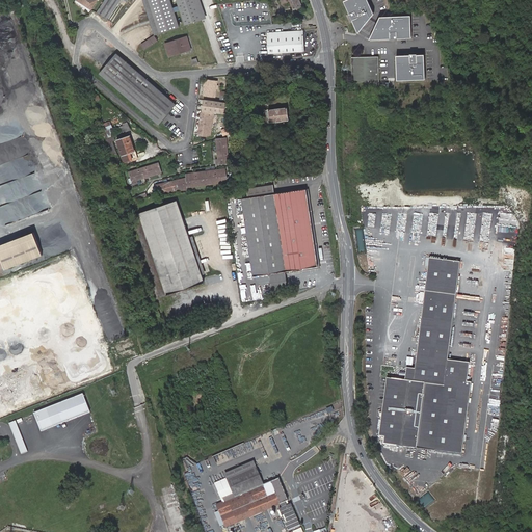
[(75,0),(76,0),(90,10),(98,0),(75,0)]
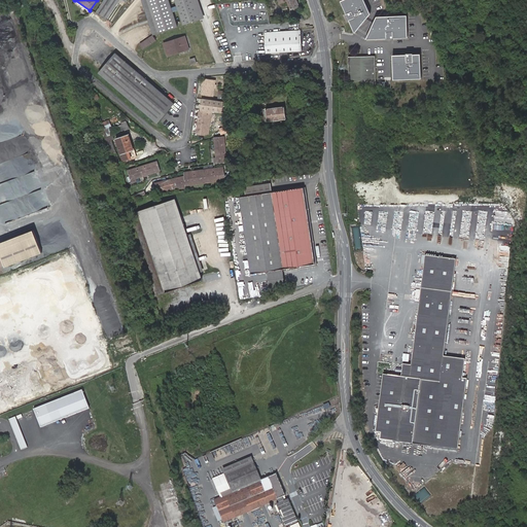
[(118,0),(103,0),(97,12),(107,19),(118,0)]
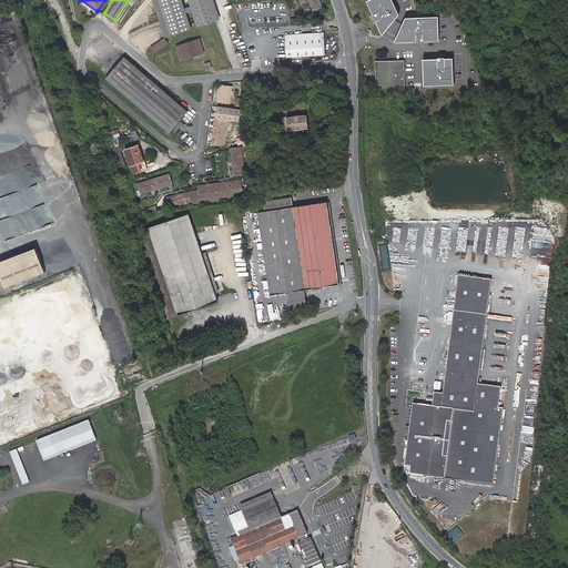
[(192,29),(182,0),(153,0),(165,37),(192,29)]
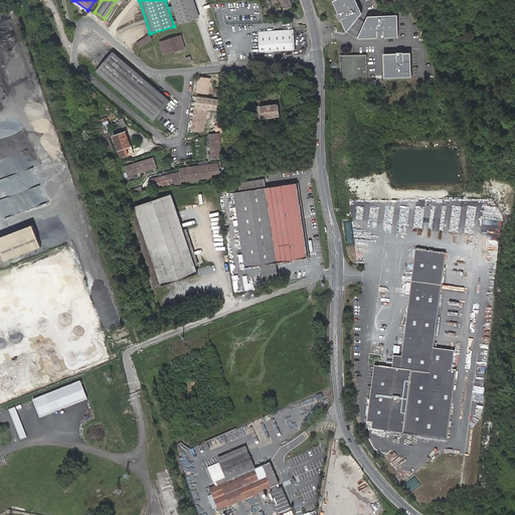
[(194,0),(171,0),(180,24),(200,17),(194,0)]
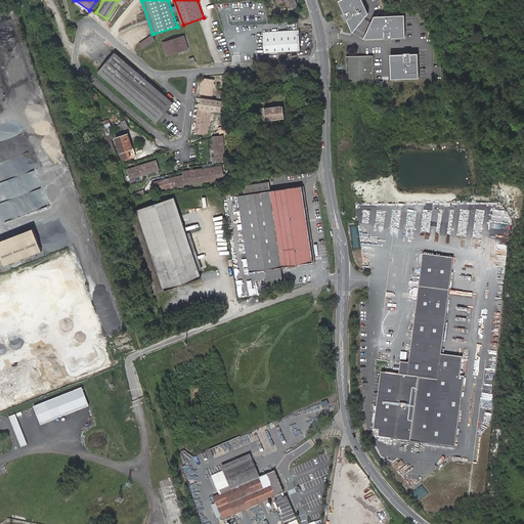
[(277,0),(279,3),(286,1),(289,9),(290,11),(293,10),(293,8),(298,6),(295,0),(277,0)]
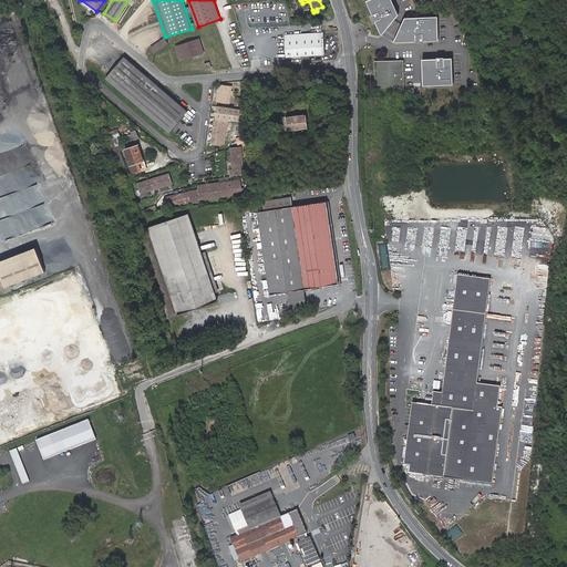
[(391,0),(371,0),(368,2),(383,37),(399,16),(391,0)]
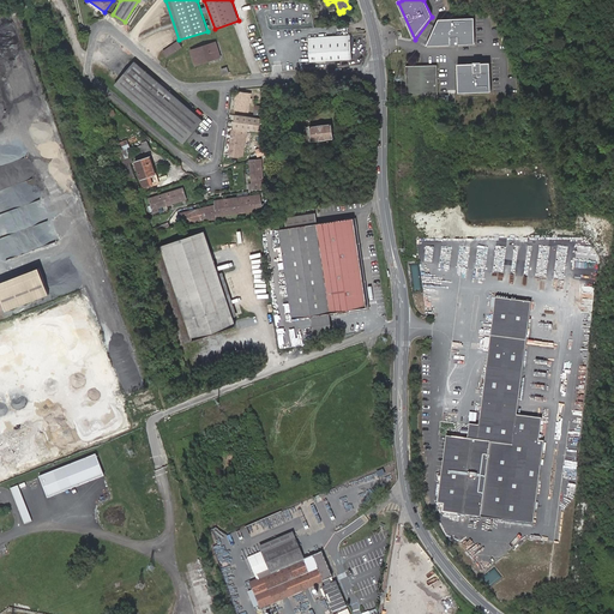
[(474,18),(437,19),(426,47),(475,46),(474,18)]
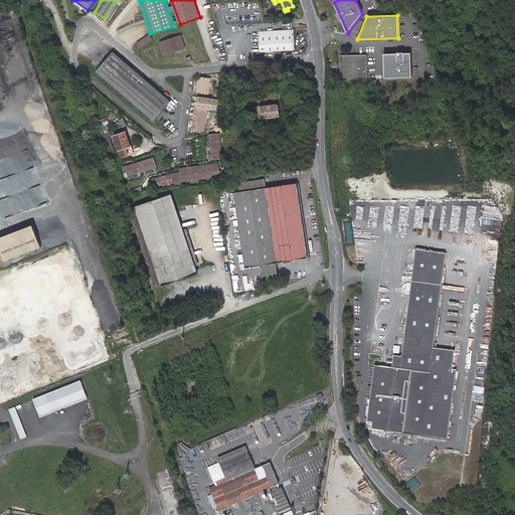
[(294,31),(259,34),(261,53),(295,51),(294,31)]
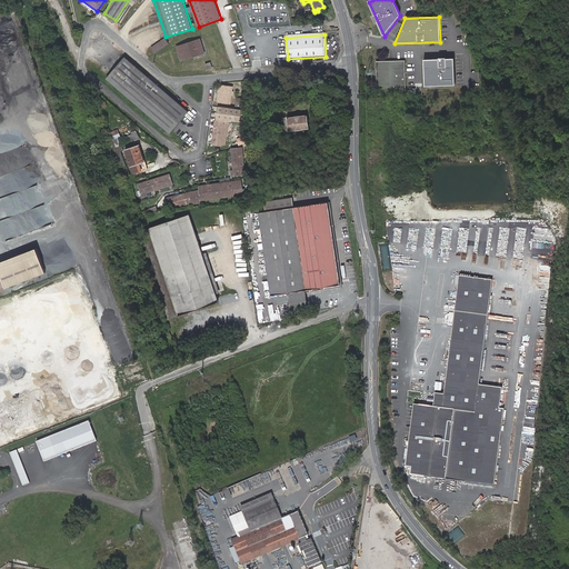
[(151,49),(155,55),(169,43),(165,38),(151,49)]
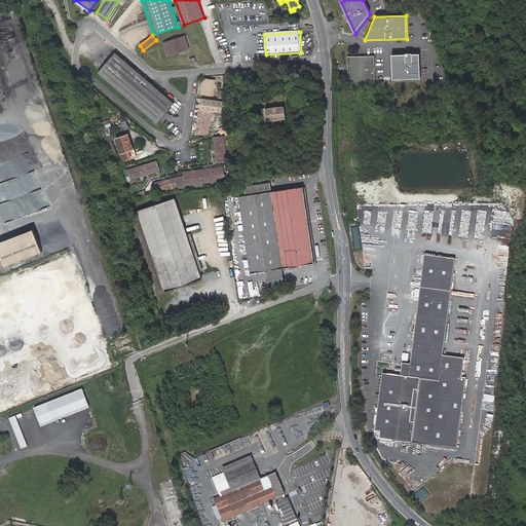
[(185,35),(179,37),(183,48),(188,46),(185,35)]
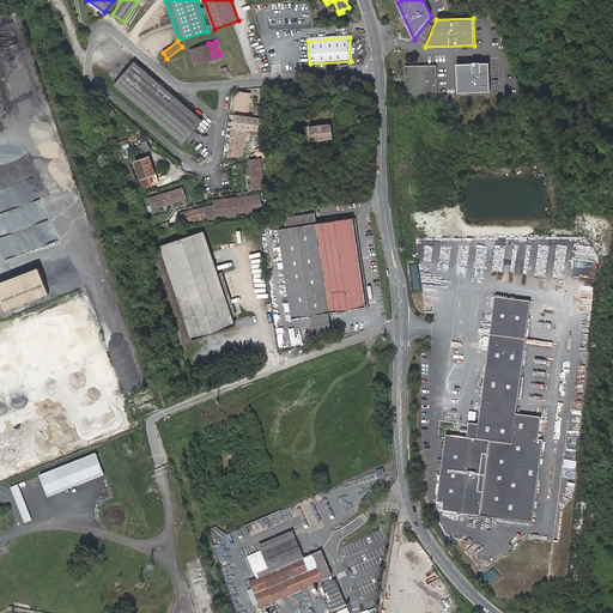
[(213,56),(208,43),(192,48),(196,61),(213,56)]
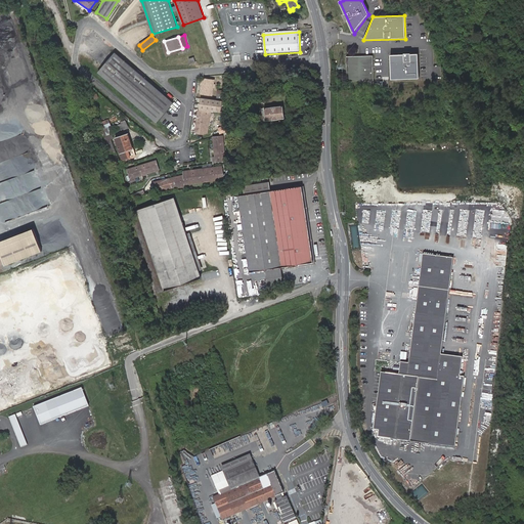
[(174,102),(116,52),(97,72),(157,122),(174,102)]
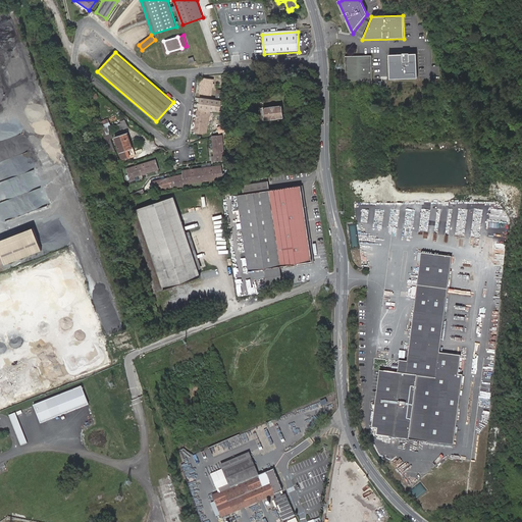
[(417,53),(389,54),(389,80),(418,79),(417,53)]
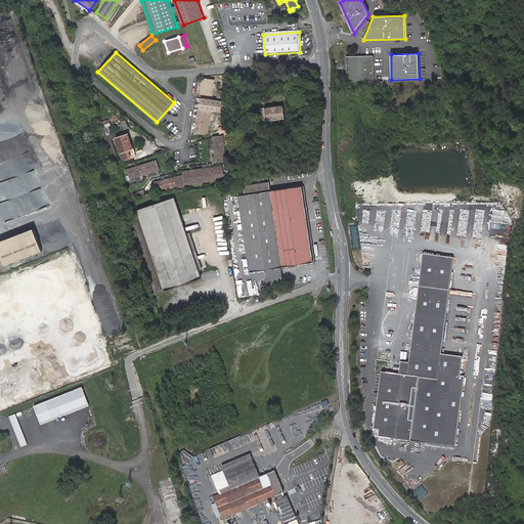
[(346,56),(347,81),(374,80),(373,55),(346,56)]
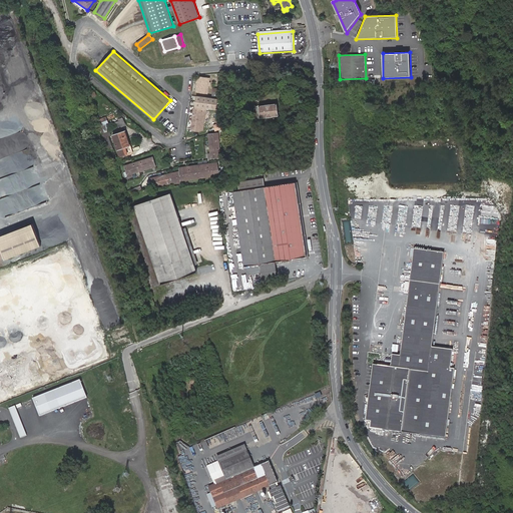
[(85,62),(93,67),(97,61),(89,56),(85,62)]
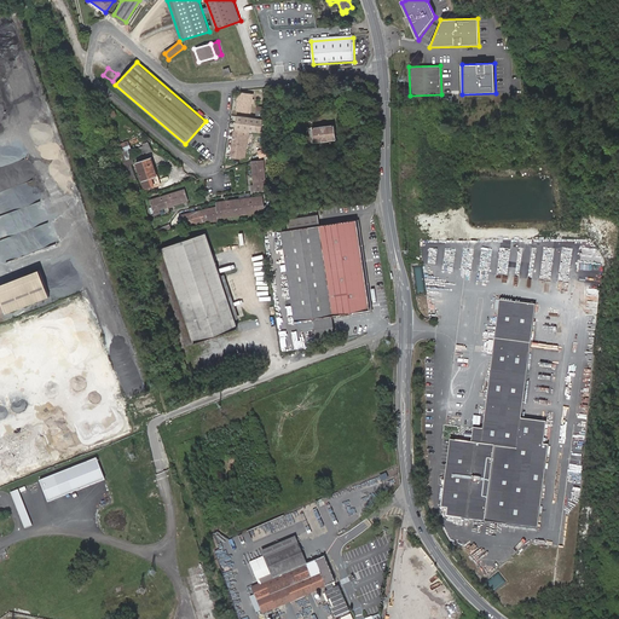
[(254,96),(241,94),(238,113),(252,114),(254,96)]
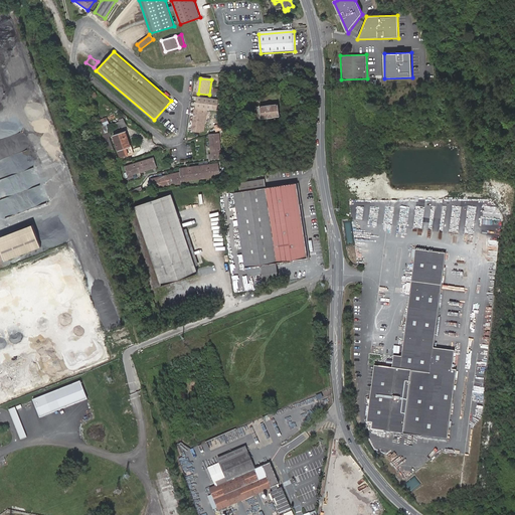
[(219,99),(197,96),(195,109),(194,109),(191,131),(199,132),(204,131),(207,109),(217,110),(219,99)]
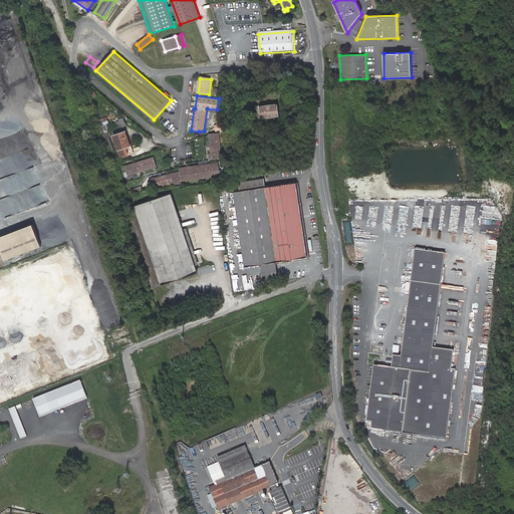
[(256,105),(257,118),(279,115),(277,103),(256,105)]
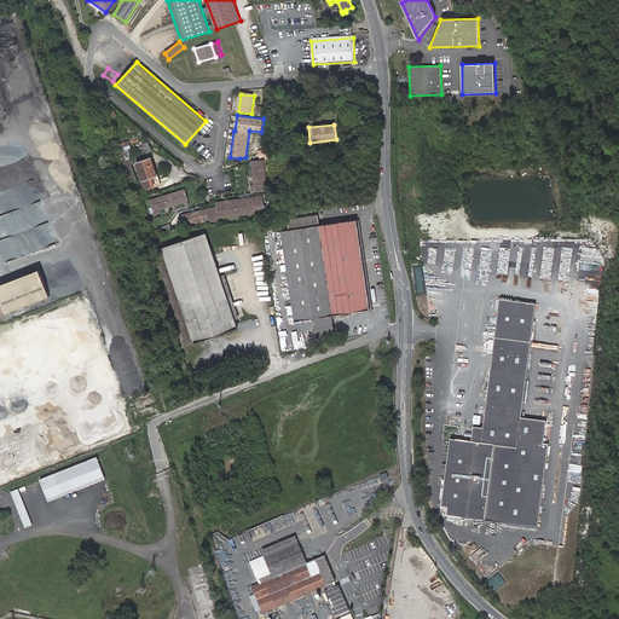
[(128,140),(117,145),(121,158),(133,155),(128,140)]
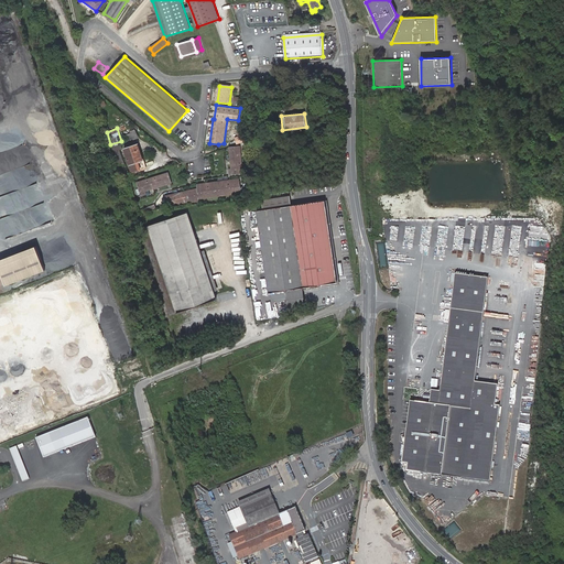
[(137,129),(130,131),(134,140),(140,138),(137,129)]
